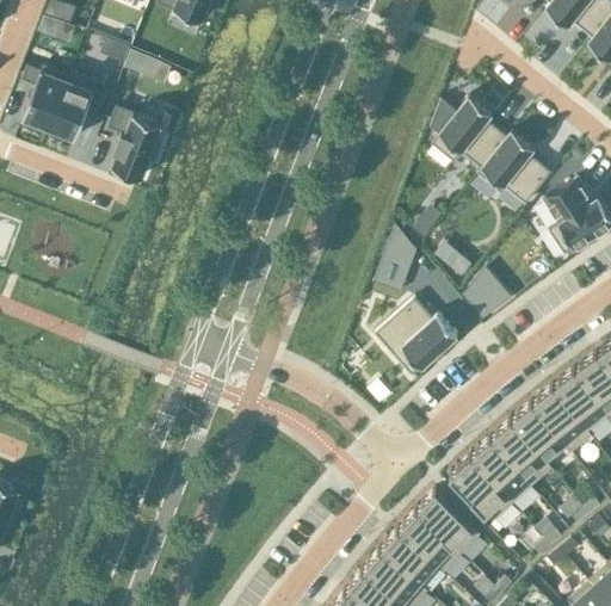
[(158,0),(158,2),(202,20),(208,6),(213,7),(215,0),(158,0)]
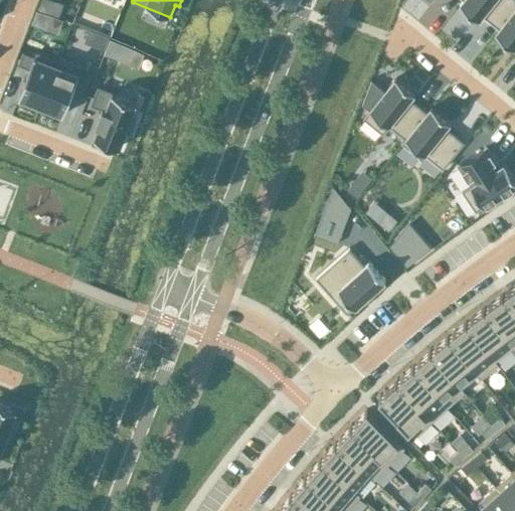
[(463,3),(459,8),(478,23),(483,19),(499,32),(514,13),(514,1),(513,0),(466,0),(464,3),(463,3)]
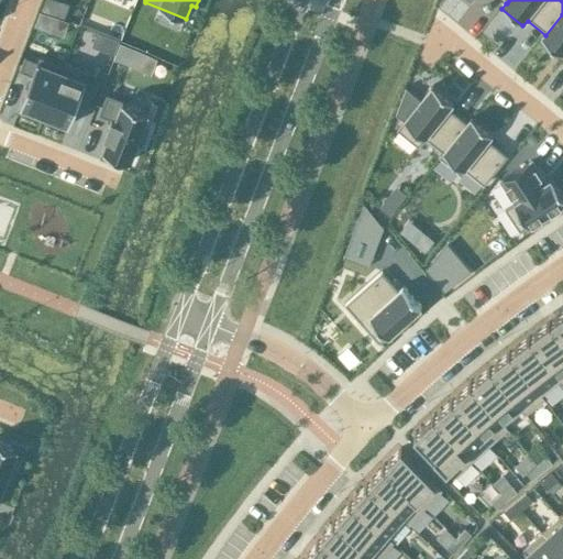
[(545,35),(540,41),(562,57),(562,55),(562,14),(545,35)]
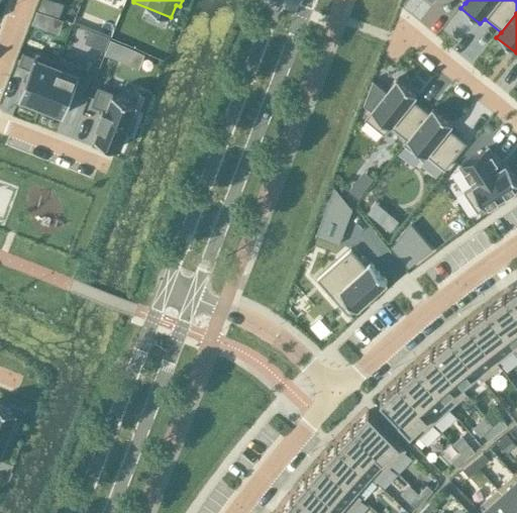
[(23,55),(18,67),(29,72),(18,100),(40,109),(61,59),(60,59),(58,63),(36,55),(34,59),(23,55)]
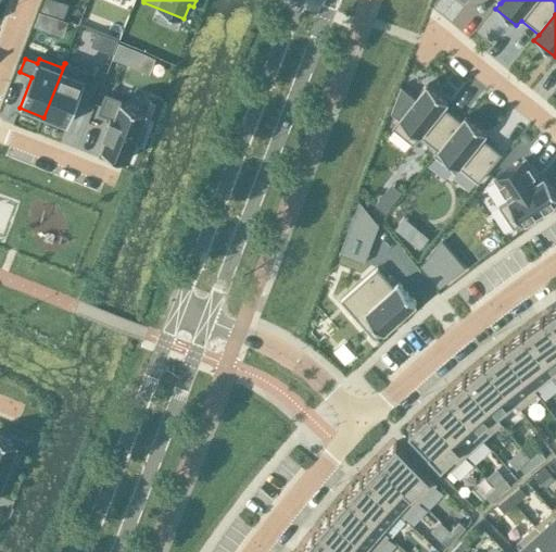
[(65,63),(43,117),(67,126),(80,96),(92,100),(98,87),(85,82),(89,73),(65,63)]
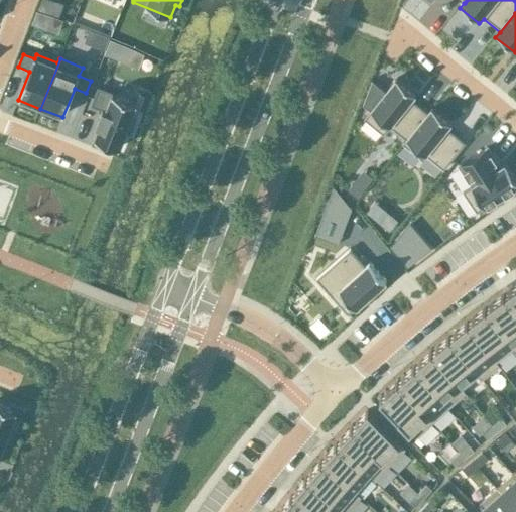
[(363,107),(370,113),(364,121),(383,136),(390,128),(406,141),(407,142),(428,116),(427,115),(421,110),(412,102),(415,97),(396,82),(386,94),(372,83),(363,107)]
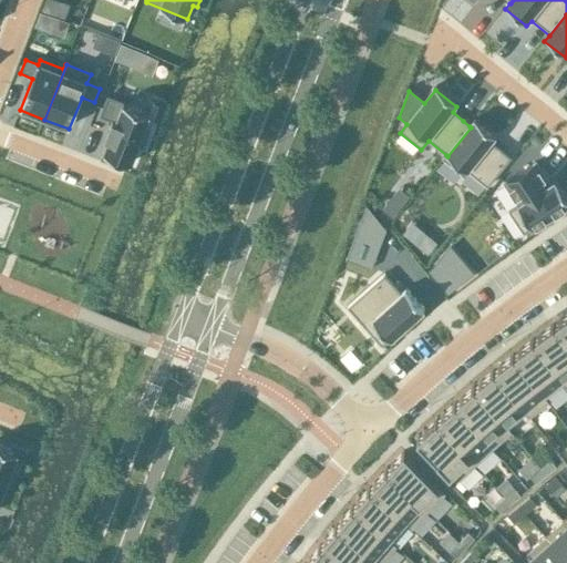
[(109,99),(101,118),(113,122),(106,139),(110,140),(104,155),(131,166),(137,147),(142,149),(150,131),(145,129),(151,115),(109,99)]
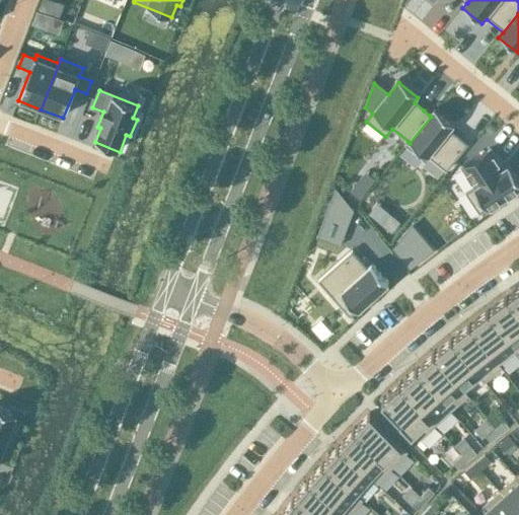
[(404,147),(425,162),(428,158),(446,172),(468,146),(449,131),(453,127),(434,111),(430,116),(431,117),(410,143),(409,142),(404,147)]
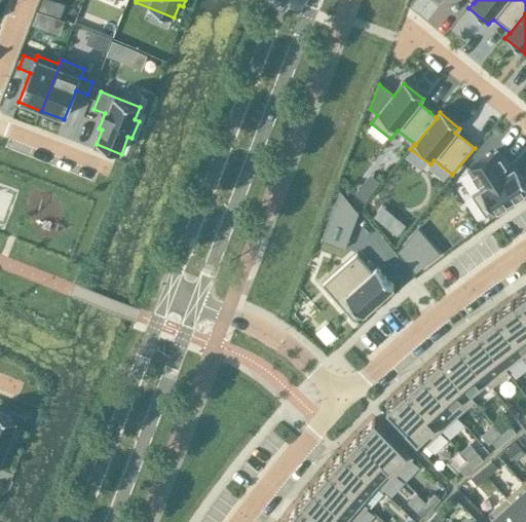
[(497,152),(468,172),(481,191),(472,196),(486,218),(525,191),(525,184),(516,169),(510,172),(497,152)]
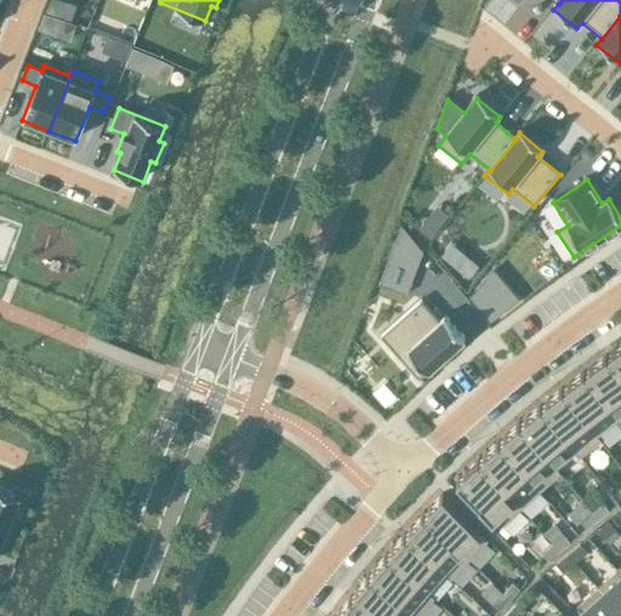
[(493,271),(469,298),(490,325),(519,301),(493,271)]
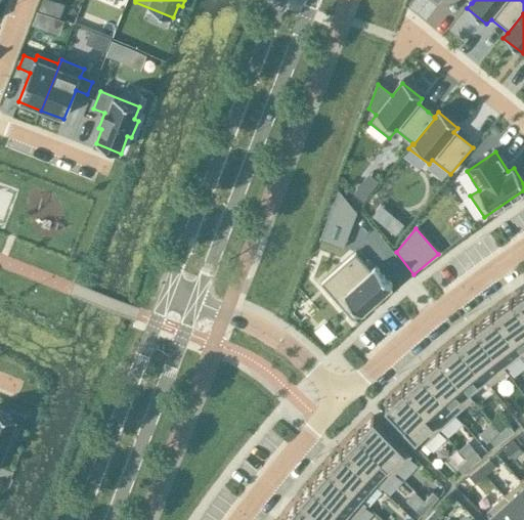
[(355,255),(321,285),(353,321),(392,287),(376,268),(370,272),(355,255)]
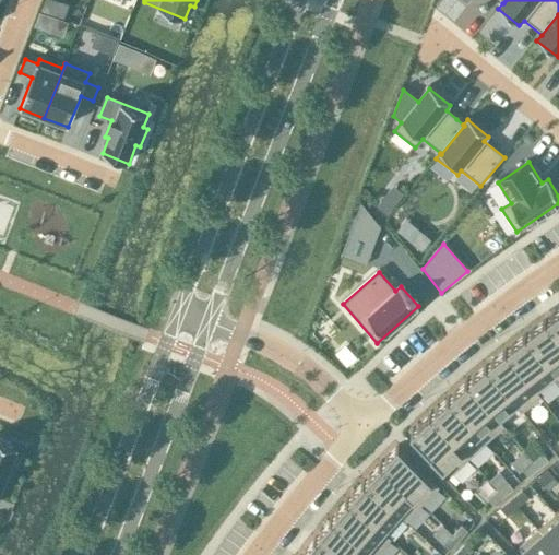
[(545,322),(544,323),(558,344),(558,313),(551,318),(551,319),(546,322),(545,322)]
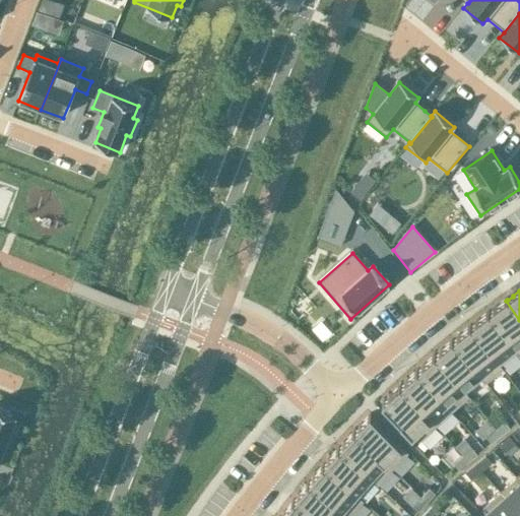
[(489,313),(488,314),(519,359),(519,358),(519,320),(506,301),(497,307),(494,310),(489,314),(489,313)]
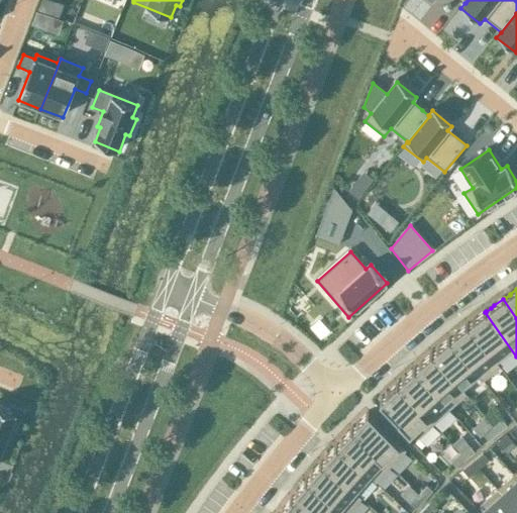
[(468,325),(467,326),(500,370),(501,369),(498,365),(513,352),(516,356),(485,312),(476,319),(473,321),(473,322),(468,326),(468,325)]
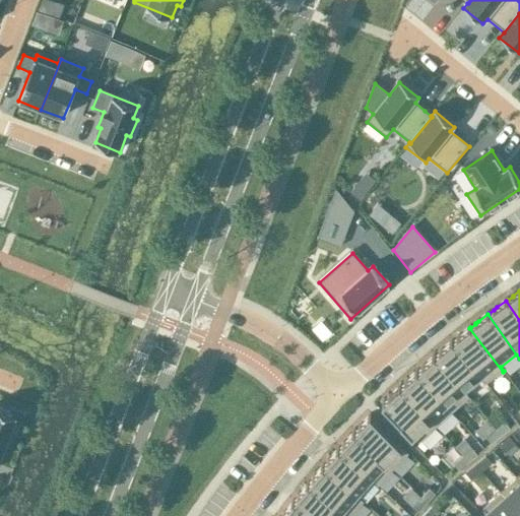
[(452,341),(451,342),(485,385),(497,376),(503,372),(469,328),(460,335),(457,337),(458,338),(453,342),(452,341)]
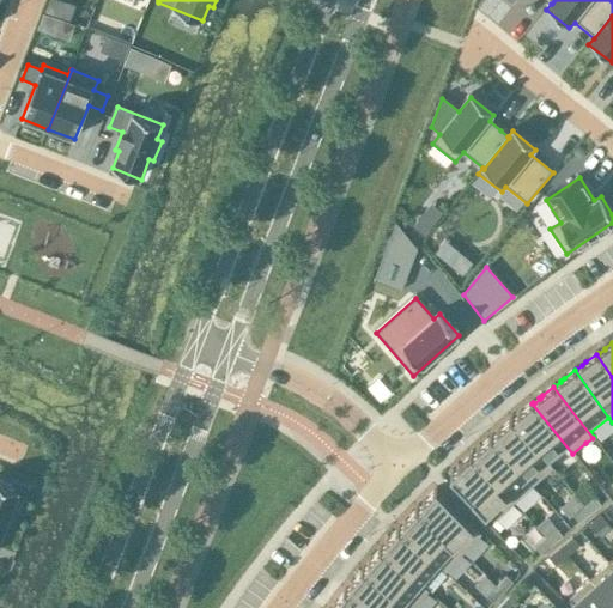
[(513,420),(511,421),(552,470),(553,469),(550,466),(552,463),(568,450),(571,455),(572,454),(532,403),(522,412),(519,415),(513,420)]
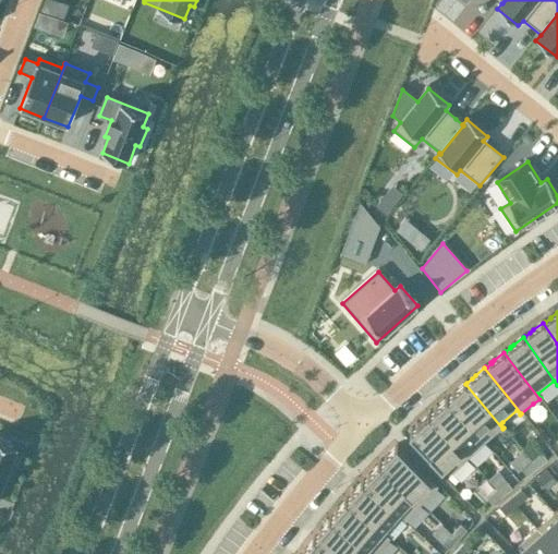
[(448,399),(447,400),(485,444),(492,438),(502,429),(465,384),(456,392),(452,395),(453,395),(448,399)]
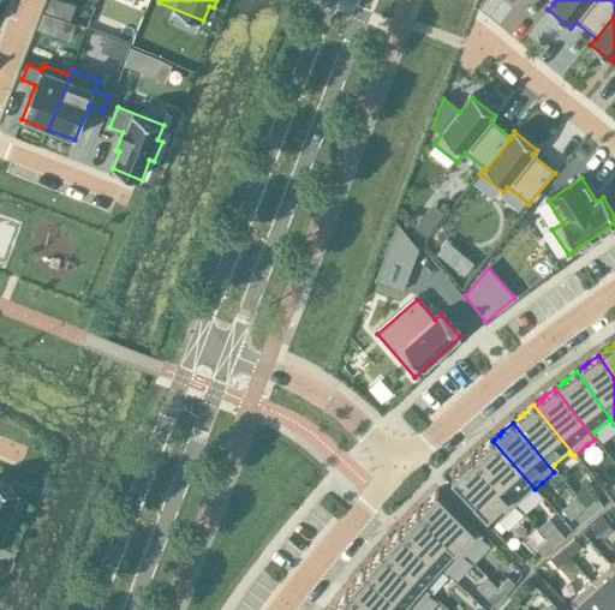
[(473,458),(472,459),(515,507),(535,489),(493,441),(482,449),(479,453),(473,458)]
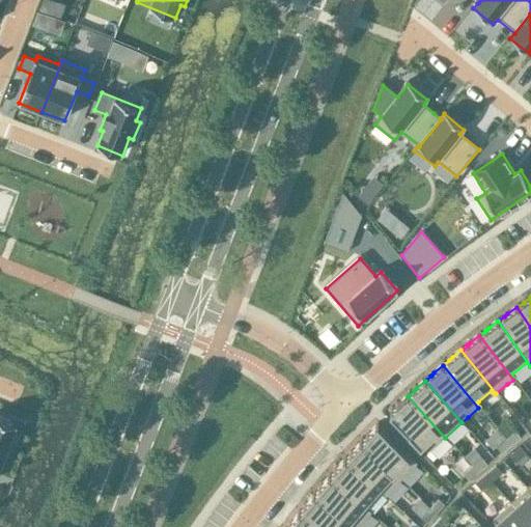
[(396,408),(390,414),(410,435),(418,443),(428,454),(445,438),(408,396),(399,405),(396,407),(396,408)]
